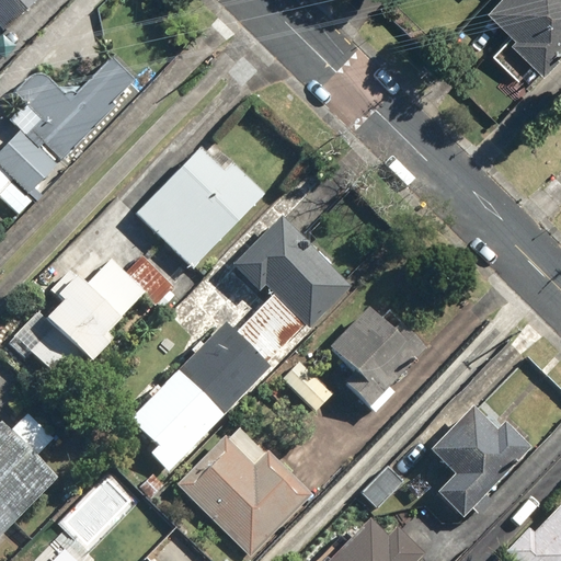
[(41,0),(0,0),(0,26),(6,33),(41,0)]
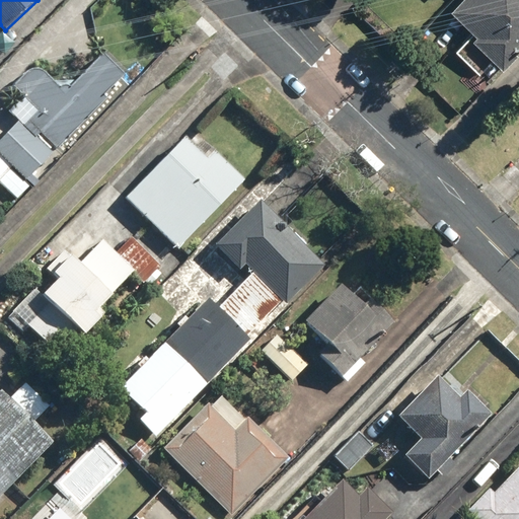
[(518,0),(455,0),(449,7),(475,32),(455,54),(488,86),(518,54),(518,0)]
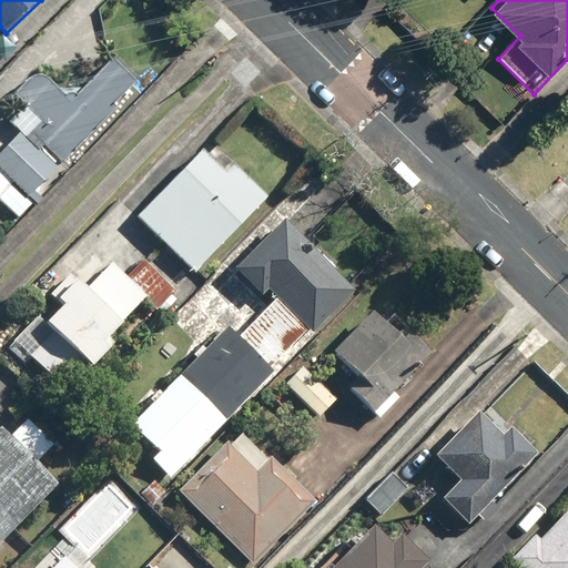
[(141,81),(113,56),(72,102),(37,71),(13,98),(39,121),(29,133),(66,165),(141,81)]
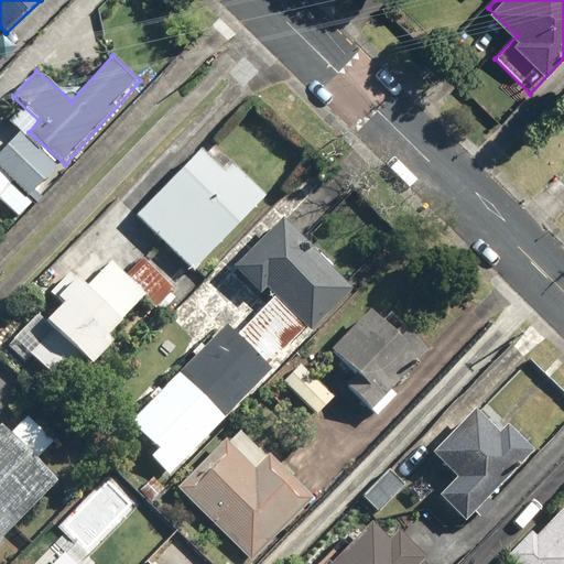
[(29,132),(21,126),(0,149),(0,199),(3,204),(19,217),(65,164),(29,132)]
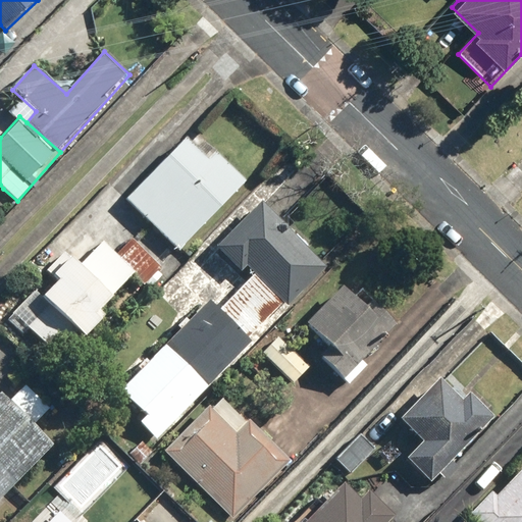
[(180,253),(250,181),(195,128),(125,200),(180,253)]
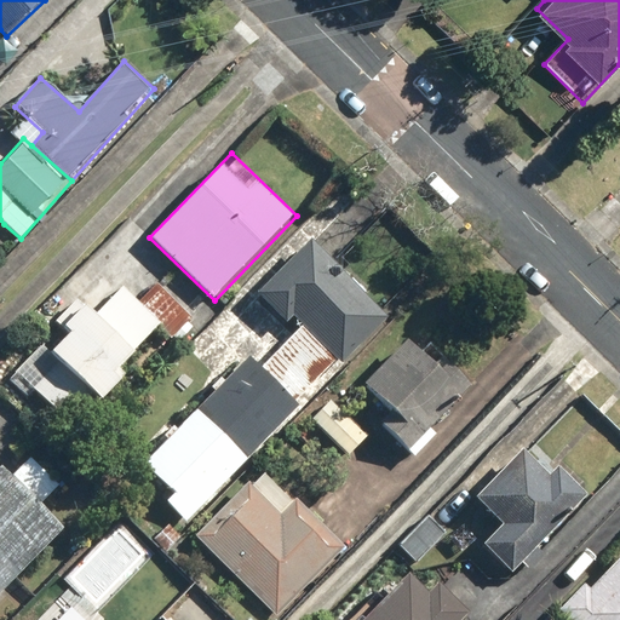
[(258,293),(290,326),(297,319),(305,327),(264,368),(251,355),(142,464),(172,494),(165,500),(185,521),(343,365),(390,319),(311,240),(258,293)]
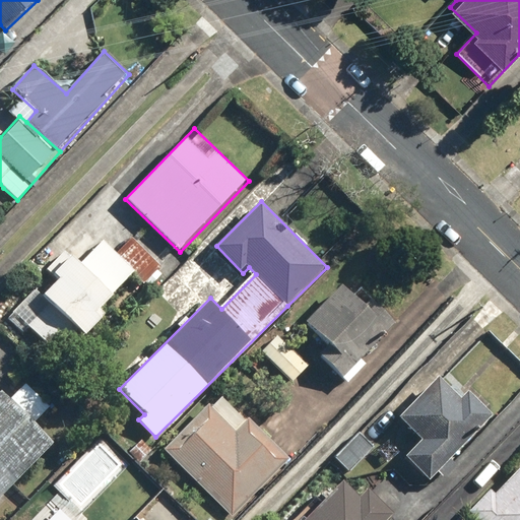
[(96,311),(133,270),(101,241),(81,263),(66,249),(49,268),(59,277),(41,297),(85,336),(103,317),(96,311)]
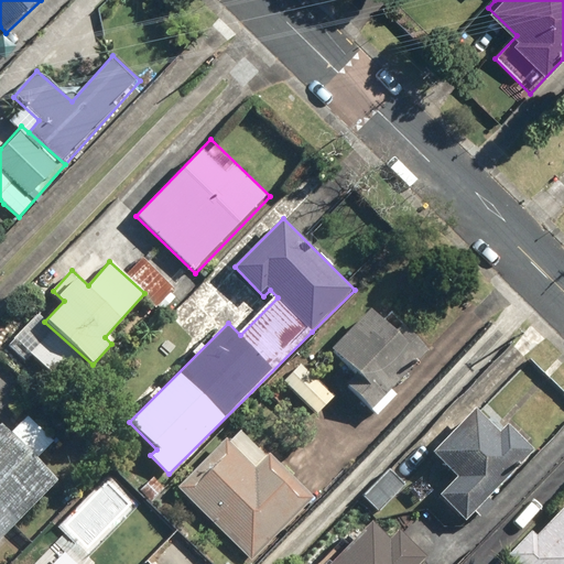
[(390,387),(432,346),(407,321),(396,332),(371,306),(329,348),(355,372),(345,383),(378,416),(399,396),(390,387)]
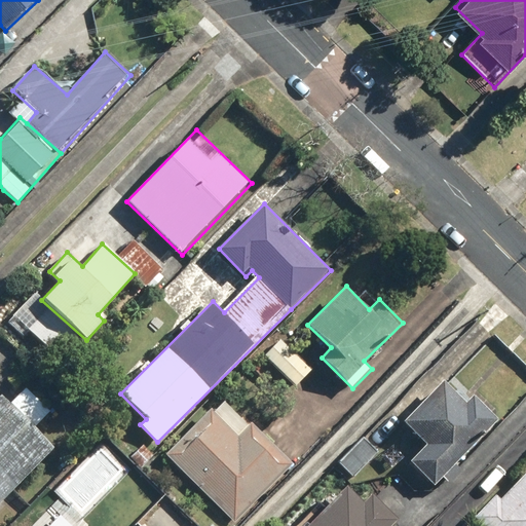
[(313,372),(285,343),(267,362),(296,390),(313,372)]
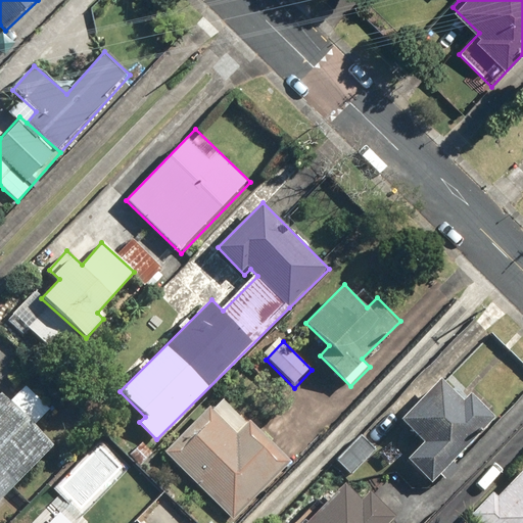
[(445,480),(459,467),(452,460),(491,421),(493,419),(470,394),(462,401),(442,380),(400,419),(424,443),(408,458),(431,483),(440,474),(445,480)]
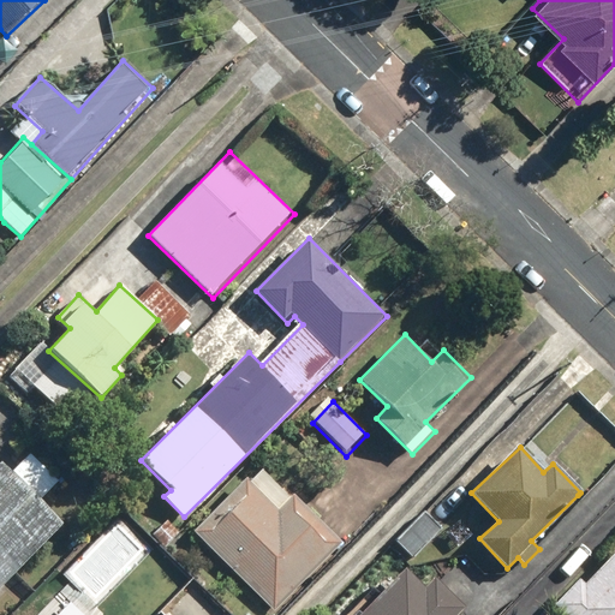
[(0,593),(67,523),(43,500),(61,481),(29,451),(12,469),(3,460),(0,461),(0,593)]
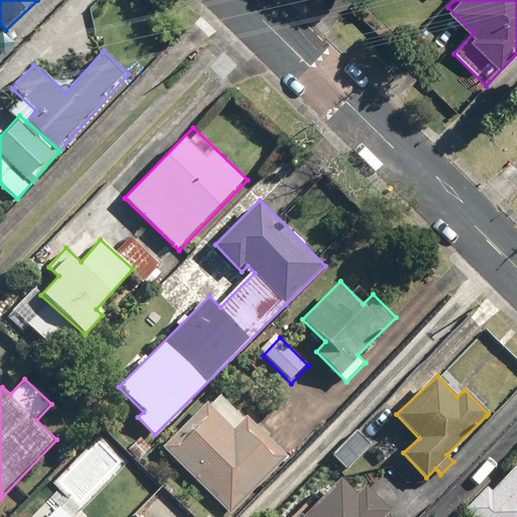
[(219,391),(163,451),(231,516),(289,454),(219,391)]
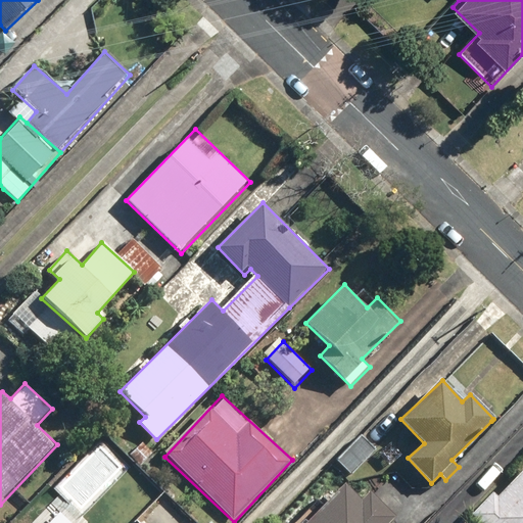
[(350,478),(375,453),(359,437),(334,464),(350,478)]
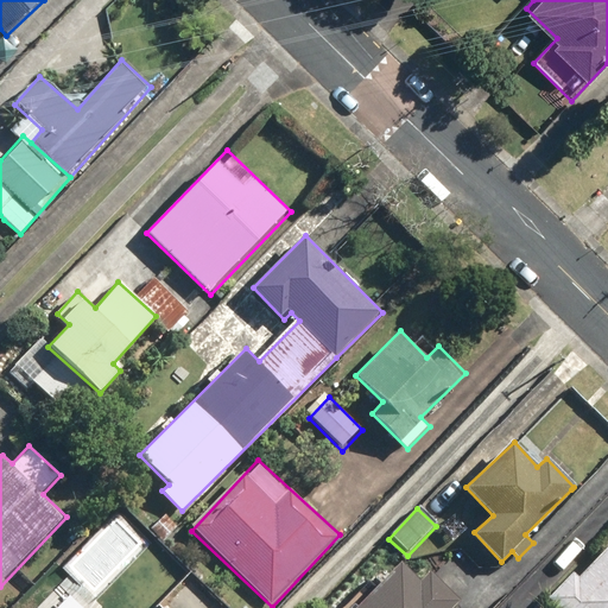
[(571,572),(548,597),(557,607),(607,607),(607,546),(577,578),(571,572)]
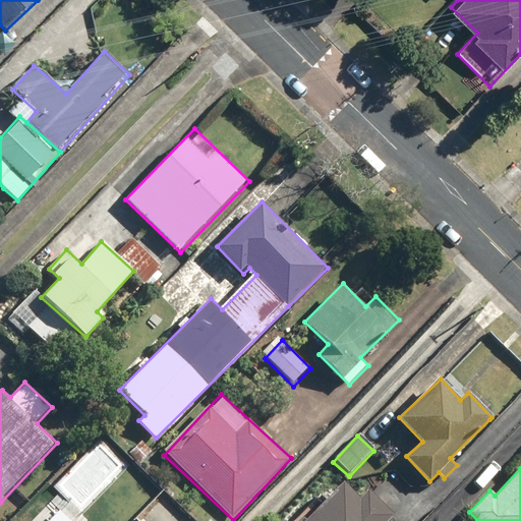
[(389,520),(396,514),(368,487),(361,495),(346,480),(305,520),(389,520)]
